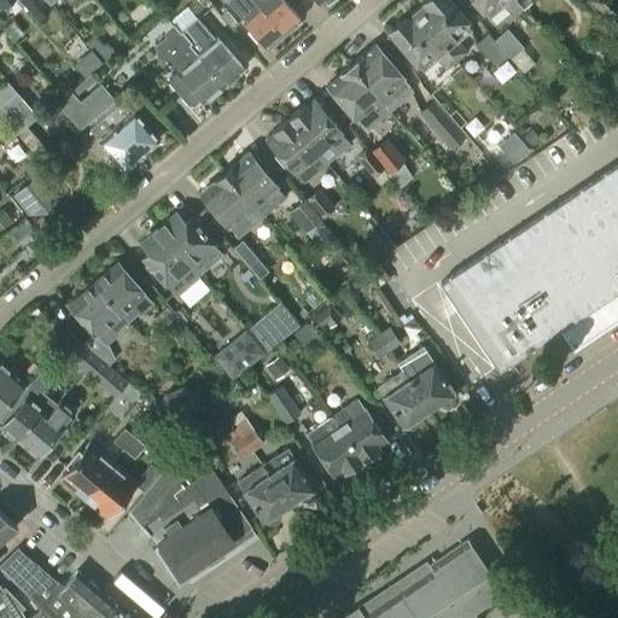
[(17,0),(36,21),(51,7),(45,0),(17,0)]
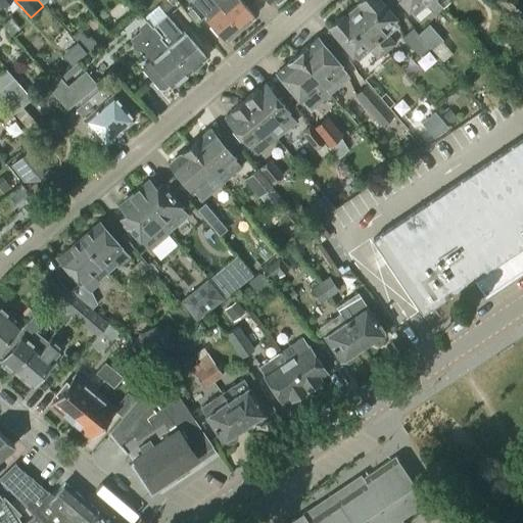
[(240,29),(216,0),(192,0),(206,15),(204,17),(226,41),(240,29)]
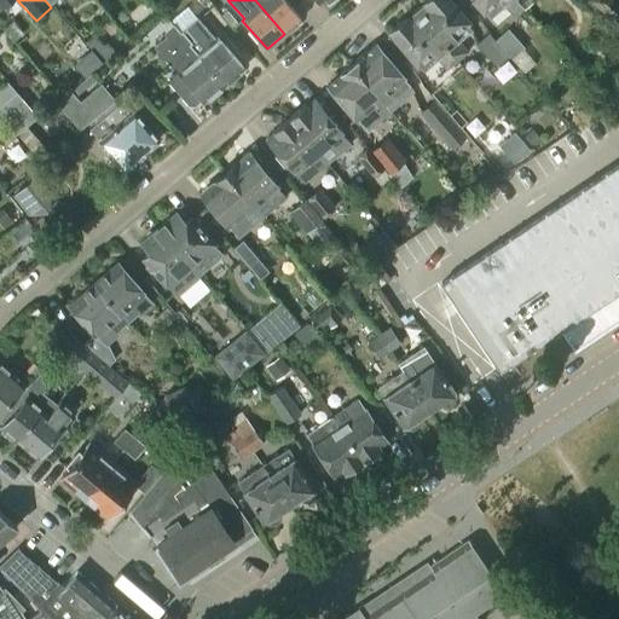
[(255,0),(284,34),(301,19),(283,0),(255,0)]
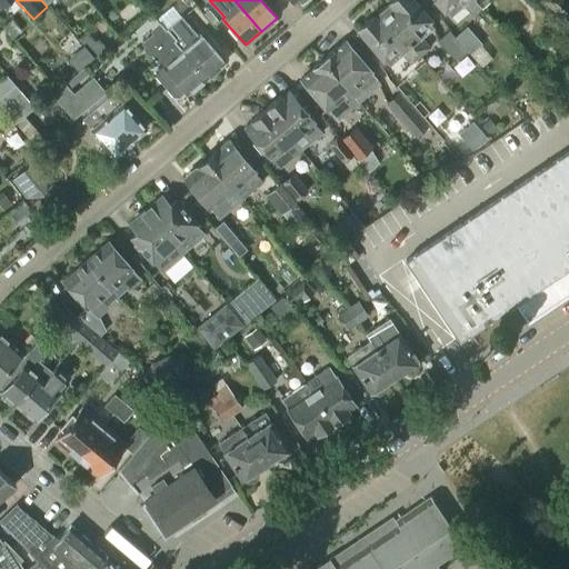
[(420,57),(429,49),(421,39),(435,28),(429,21),(429,20),(411,0),(392,0),(389,3),(390,6),(382,12),(420,57)]
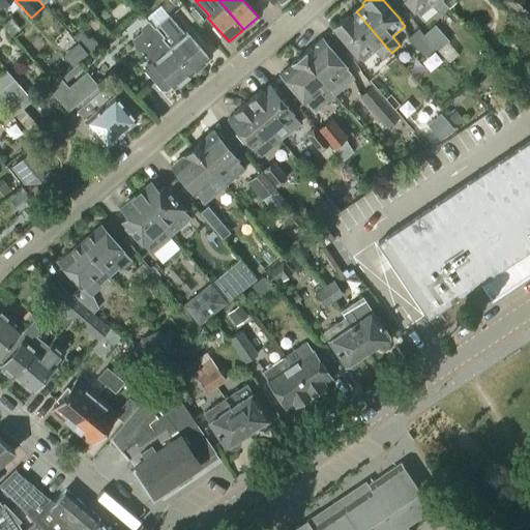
[(449,7),(442,0),(405,0),(414,10),(415,9),(420,17),(433,6),(440,15),(449,7)]
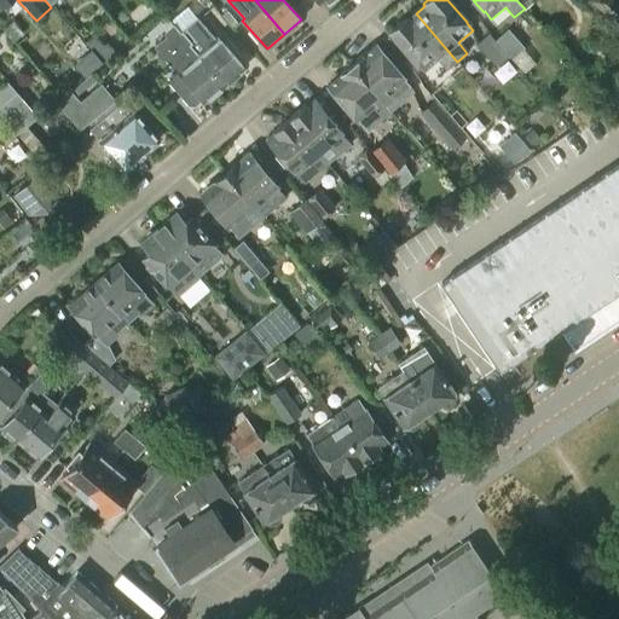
[(614,19),(618,11),(618,3),(615,0),(591,0),(590,1),(614,19)]
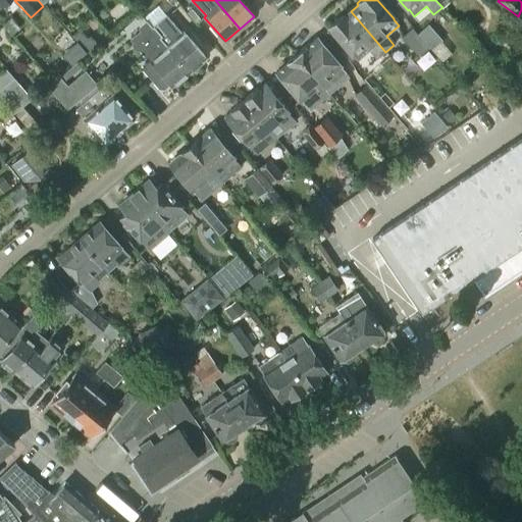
[(385,52),(351,11),(344,17),(343,16),(328,28),(352,55),(358,61),(370,50),(377,58),(385,52)]
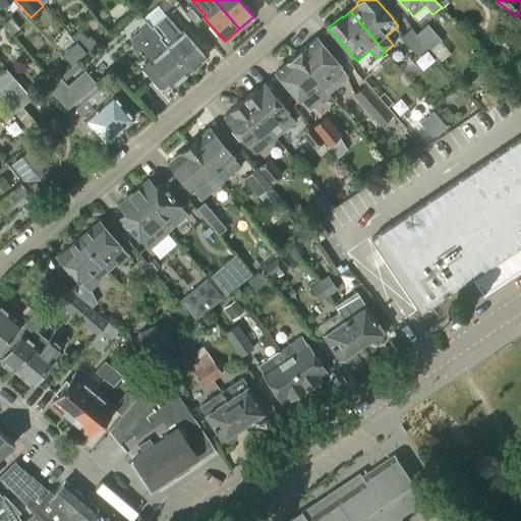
[(164,13),(151,24),(162,36),(159,38),(189,72),(206,58),(183,32),(182,34),(166,15),(164,13)]
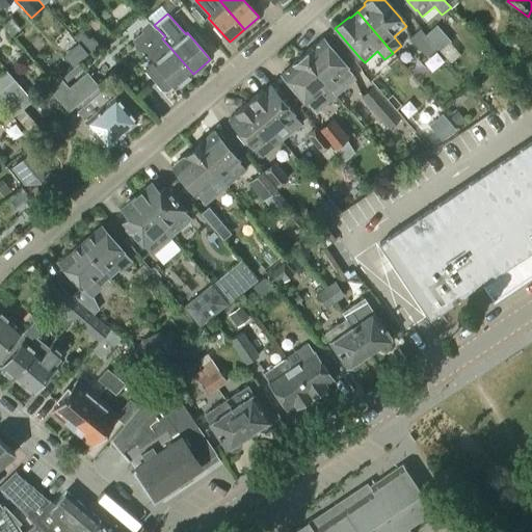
[(176,88),(193,74),(162,38),(165,36),(154,25),(135,41),(153,62),(148,68),(147,71),(163,89),(166,90),(173,85),(176,88)]
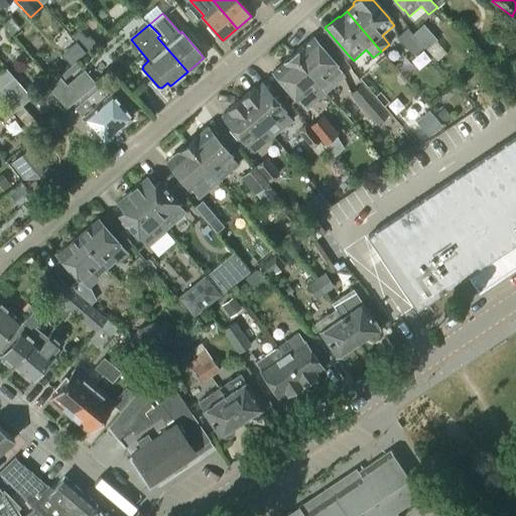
[(432,54),(440,47),(434,41),(436,39),(423,24),(412,34),(424,47),(426,49),(427,48),(432,54)]
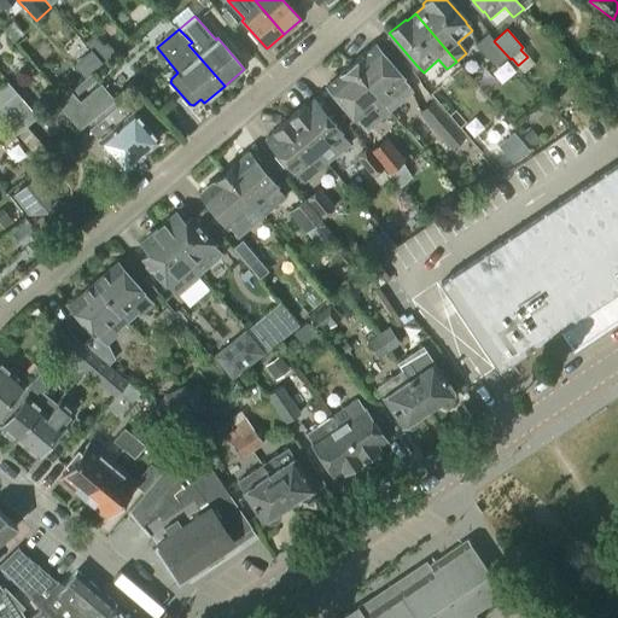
[(496,68),(508,57),(494,41),(488,34),(474,45),(496,68)]
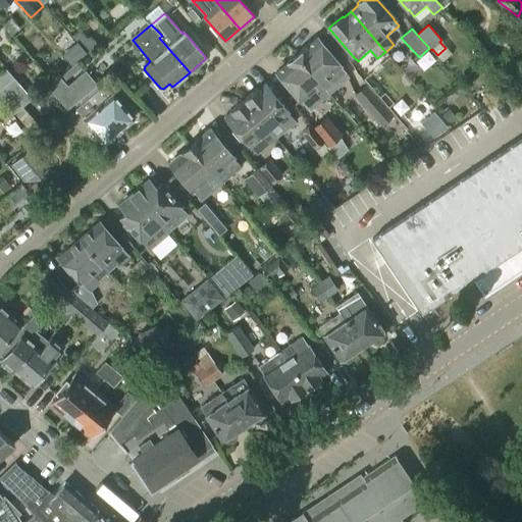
[(88,39),(81,45),(89,54),(98,46),(91,37),(88,39)]
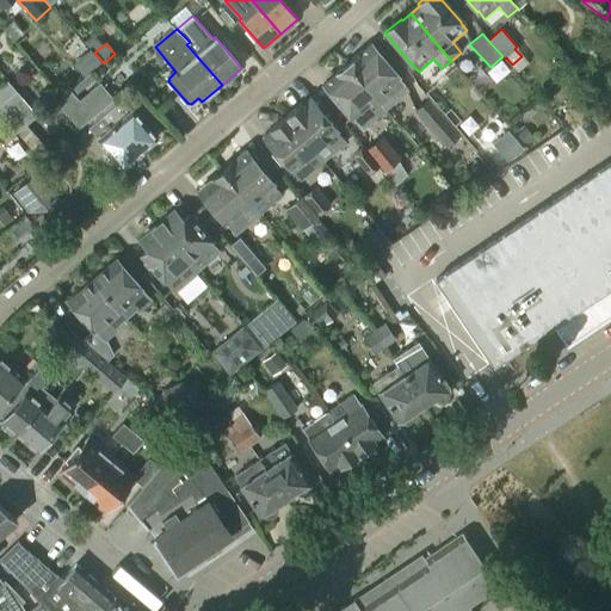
[(386,110),(408,91),(397,79),(399,78),(371,44),(347,65),(382,105),(386,110)]
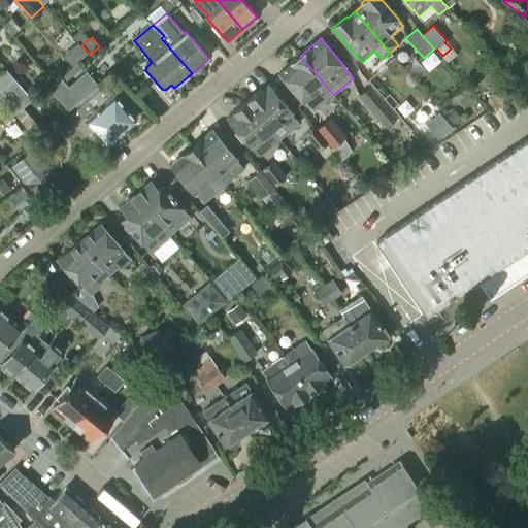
[(323,102),(321,99),(330,91),(300,56),(279,74),(304,102),(305,101),(314,110),(323,102)]
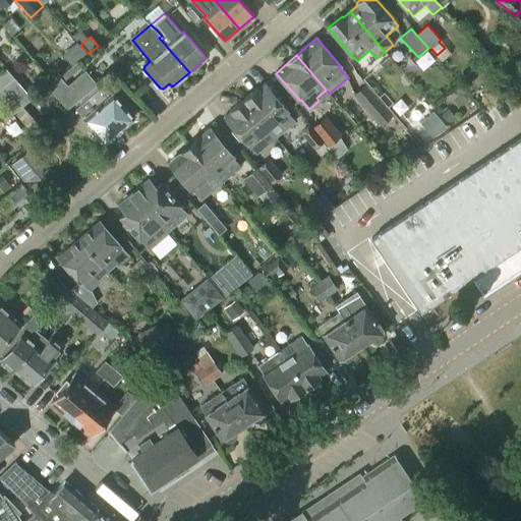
[(68,71),(71,75),(80,67),(77,63),(68,71)]
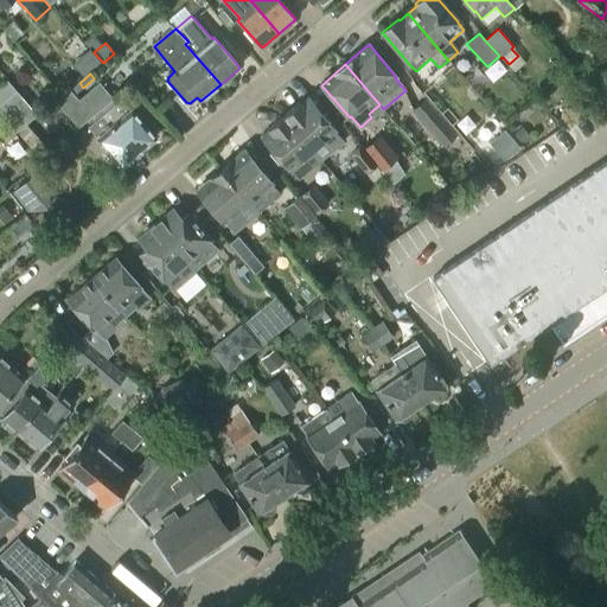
[(0,103),(12,94),(4,83),(0,85),(0,103)]
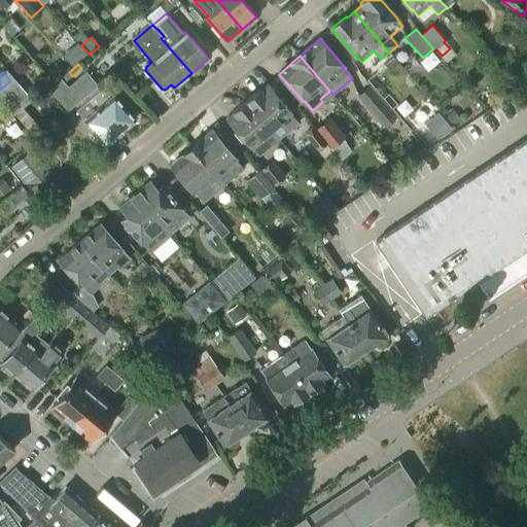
[(67,111),(98,85),(85,72),(68,88),(60,77),(47,88),(67,111)]
